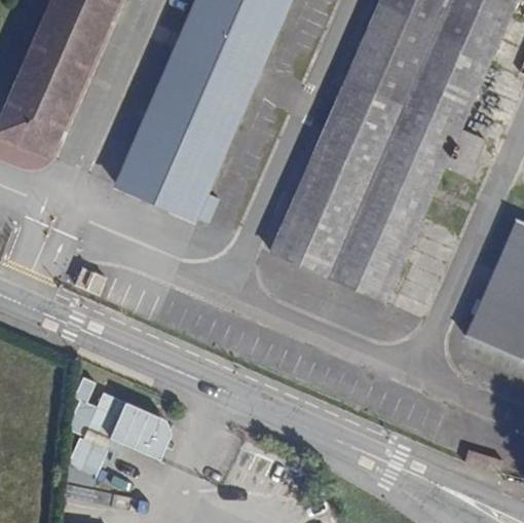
[(50,0),(0,113),(0,132),(48,154),(115,0),(50,0)]
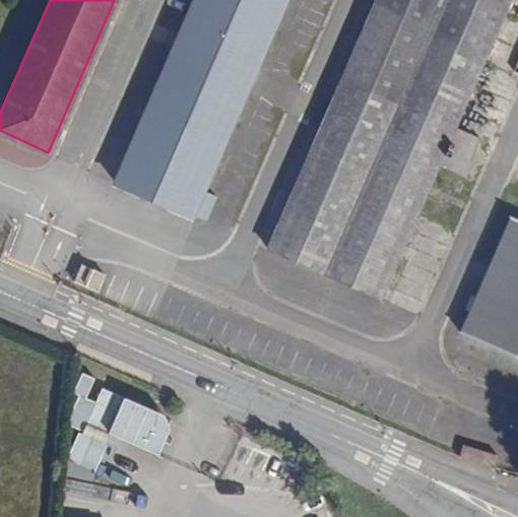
[(192,0),(114,180),(190,214),(193,209),(203,213),(213,190),(203,185),(284,0),(192,0)]
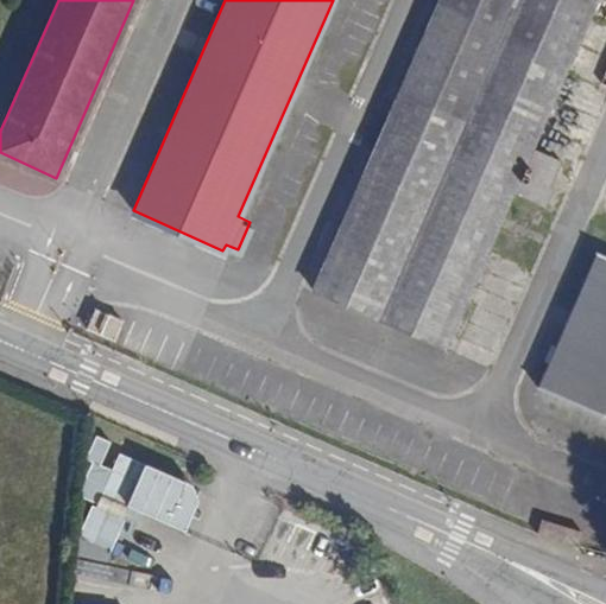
[(439,0),(314,286),(444,343),(511,192),(544,207),(553,186),(548,184),(560,159),(530,147),(594,0),(439,0)]
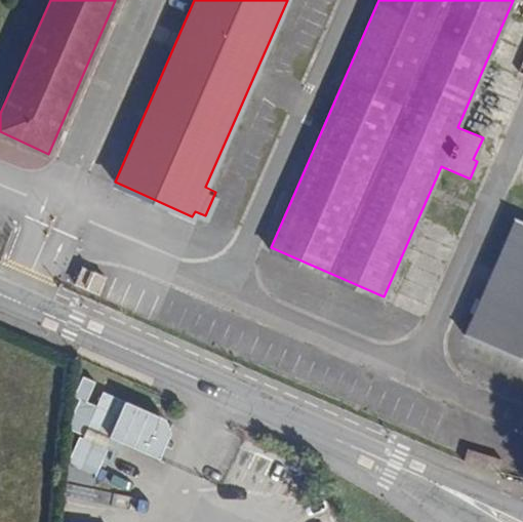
[(522,221),(515,217),(464,334),(522,360),(522,221)]
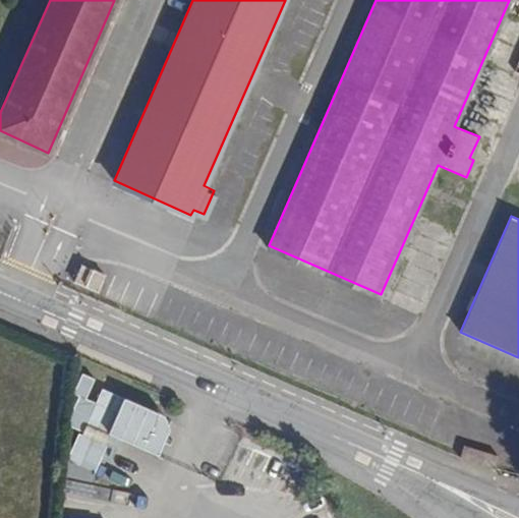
[(117,278),(92,268),(83,285),(110,296),(117,278)]
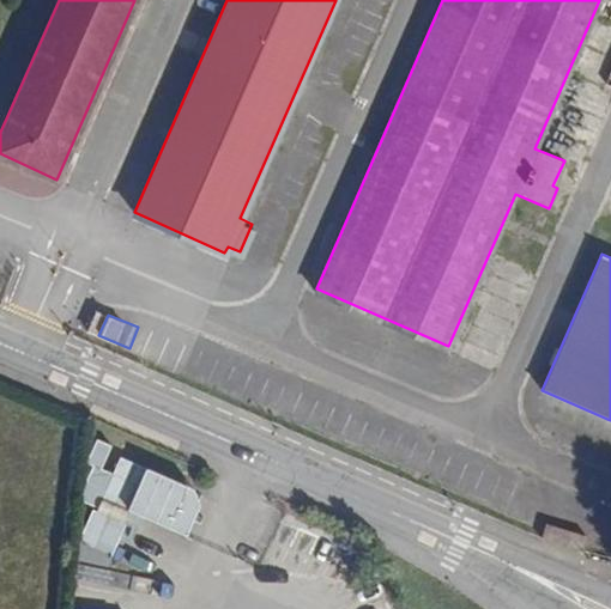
[(186,485),(119,456),(102,495),(168,524),(186,485)]
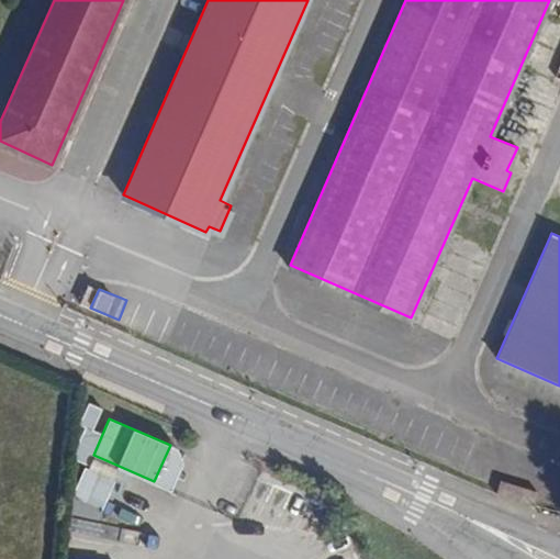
[(87,468),(74,494),(88,501),(100,473),(87,468)]
